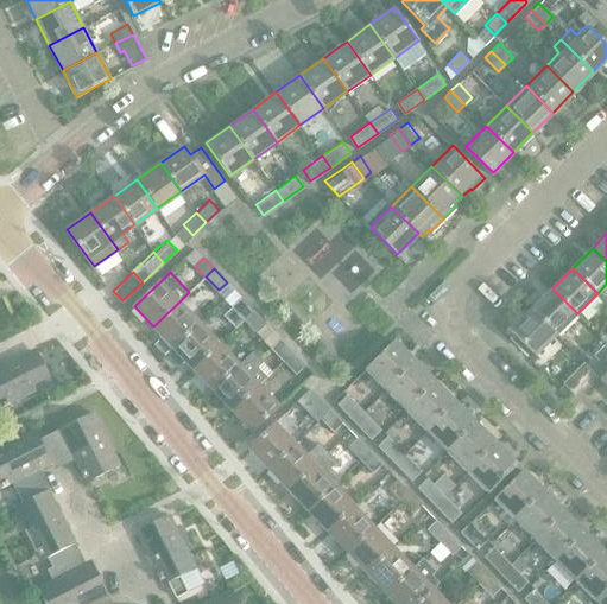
[(552,288),(532,309),(557,334),(577,313),(552,288)]
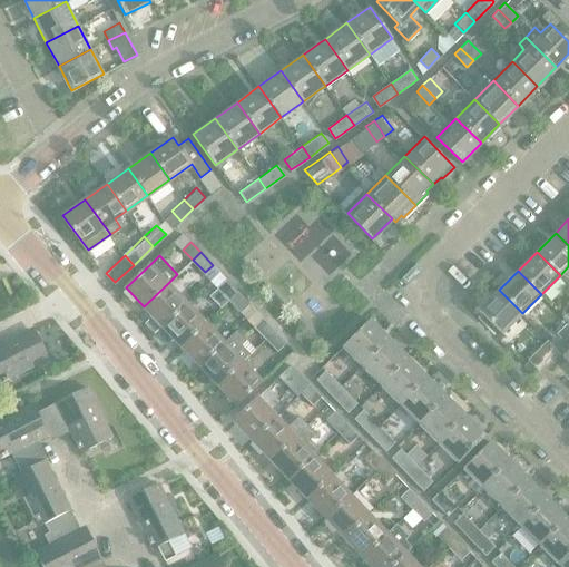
[(219,289),(228,299),(237,291),(227,281),(219,289)]
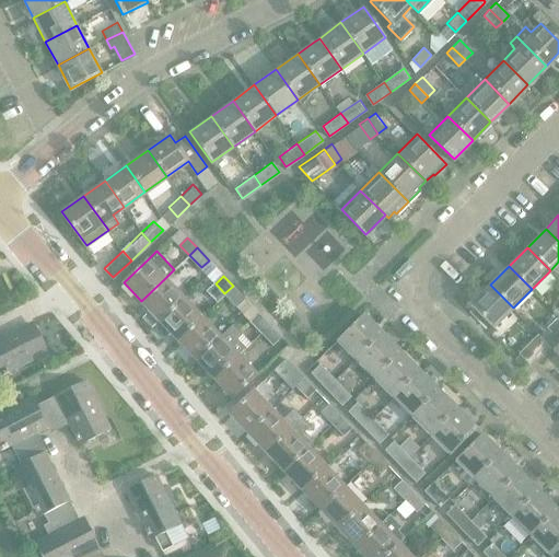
[(141,301),(159,320),(183,297),(165,278),(141,301)]
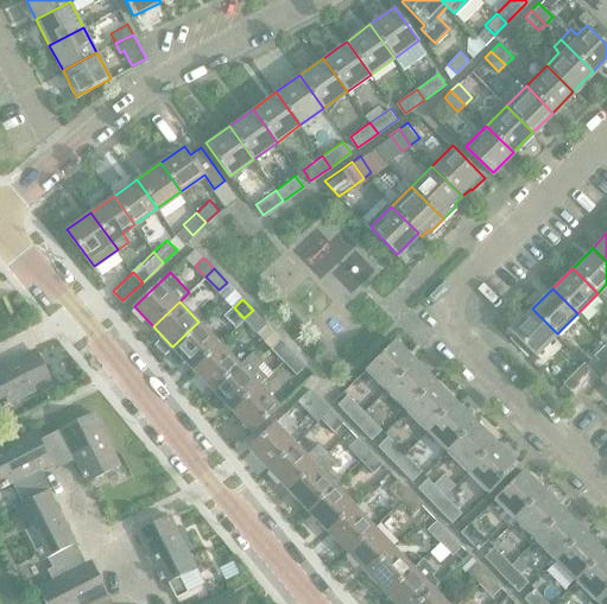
[(537,354),(557,334),(532,309),(512,329),(537,354)]
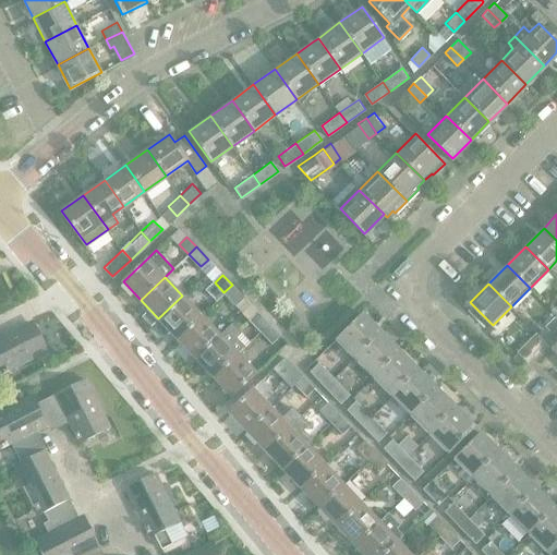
[(244,298),(232,285),(223,292),(237,305),(244,298)]
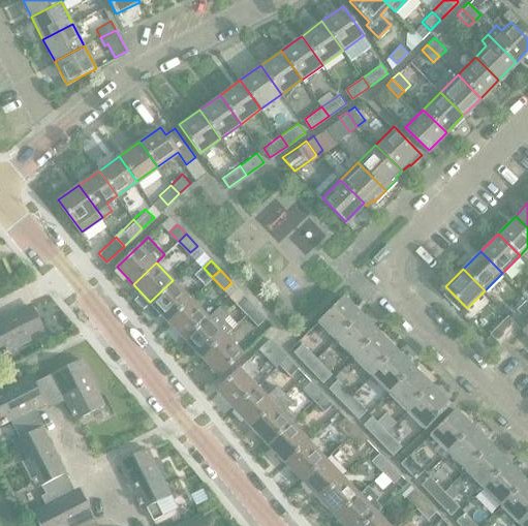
[(150,302),(167,319),(190,299),(173,280),(150,302)]
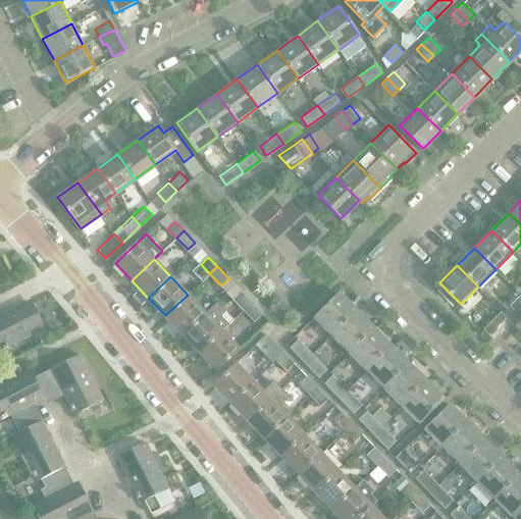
[(313,315),(330,333),(356,309),(337,291),(313,315)]
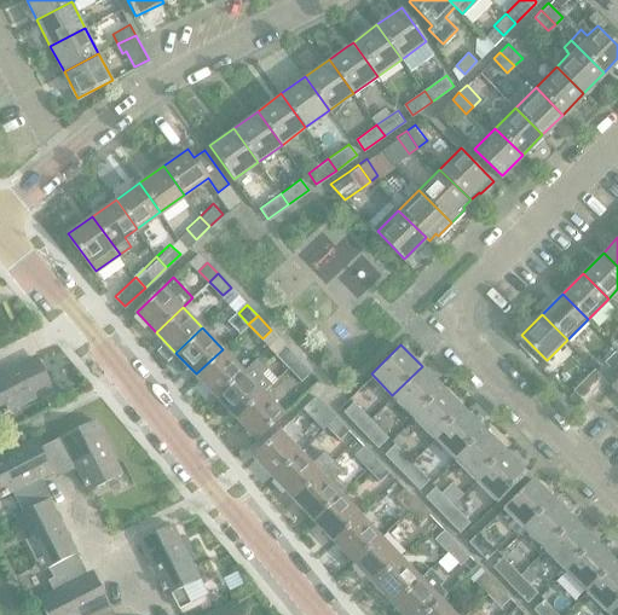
[(277,355),(289,366),(298,359),(287,347),(277,355)]
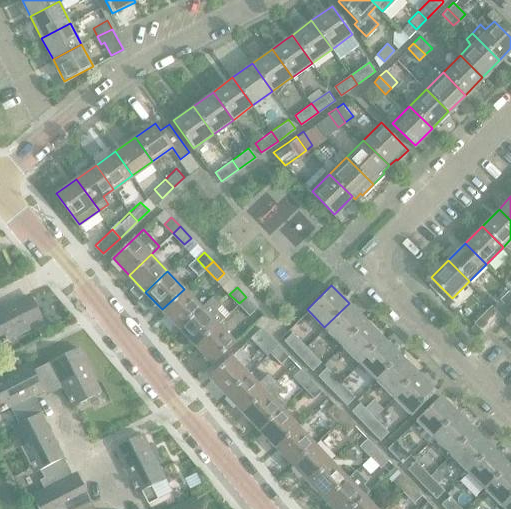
[(507,306),(510,302),(510,288),(509,287),(499,297),(507,306)]
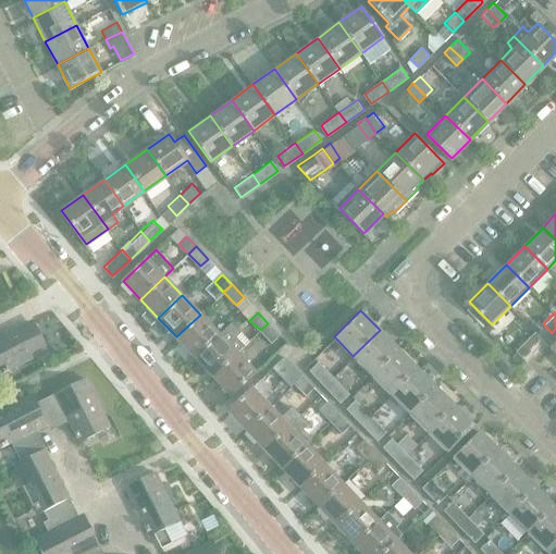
[(176,336),(195,356),(218,333),(200,315),(176,336)]
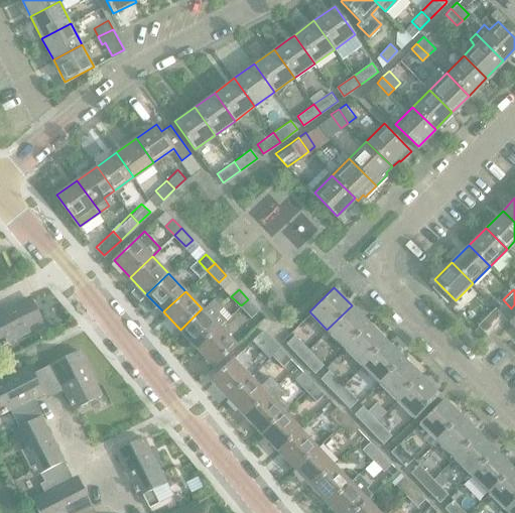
[(0,344),(43,323),(29,294),(0,308),(0,344)]
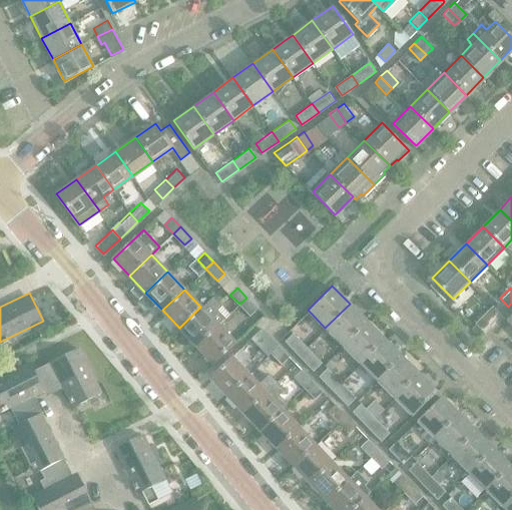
[(179,328),(196,345),(217,325),(223,320),(214,310),(219,304),(212,296),(200,307),(179,328)]
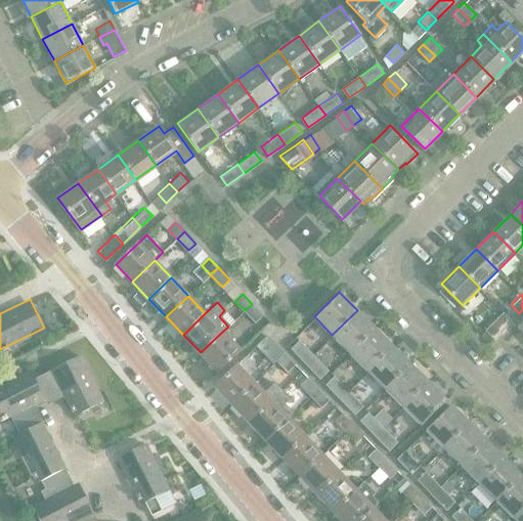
[(263,315),(252,304),(245,310),(256,322),(263,315)]
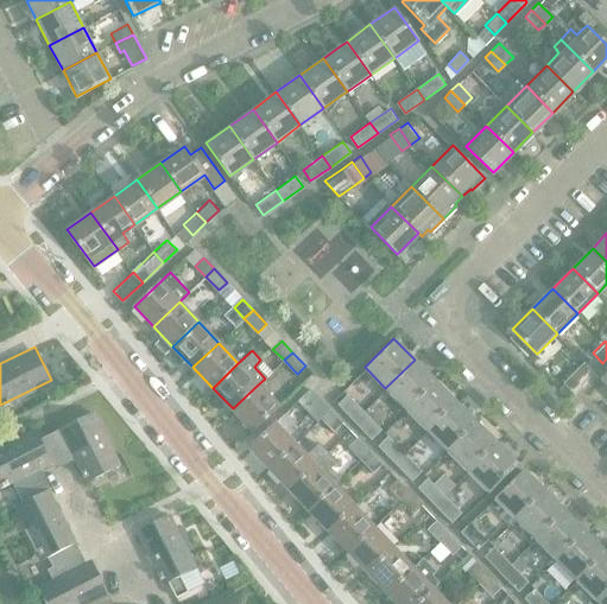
[(385,388),(405,408),(435,380),(415,360),(385,388)]
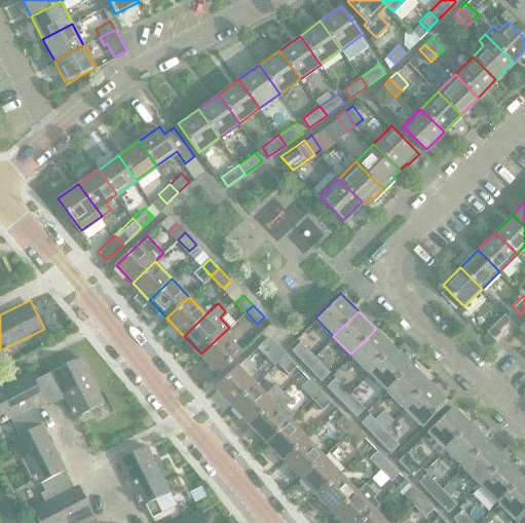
[(498,338),(515,321),(505,312),(489,329),(498,338)]
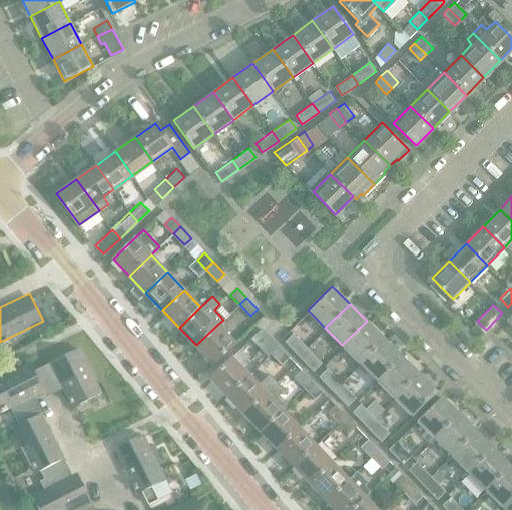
[(342,345),(360,363),(384,338),(367,321),(342,345)]
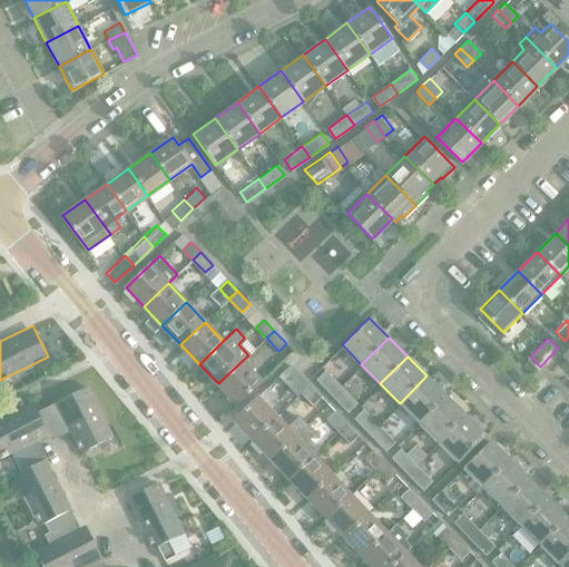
[(261,380),(242,361),(218,383),(236,402),(261,380)]
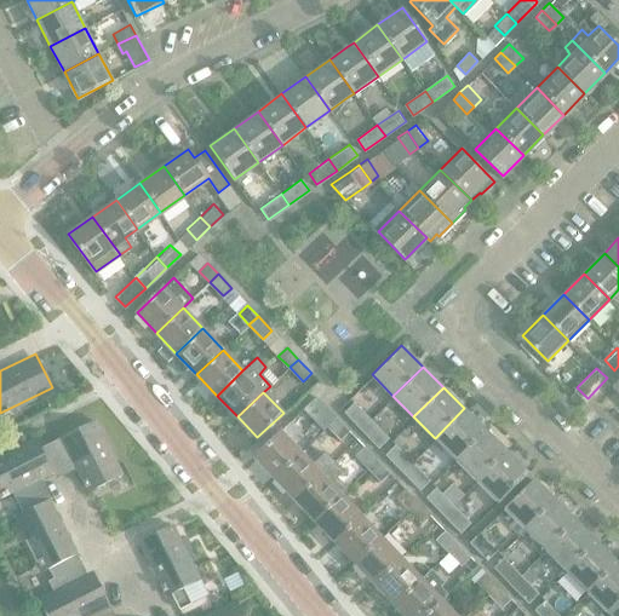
[(322,430),(327,425),(337,415),(317,396),(303,409),(322,430)]
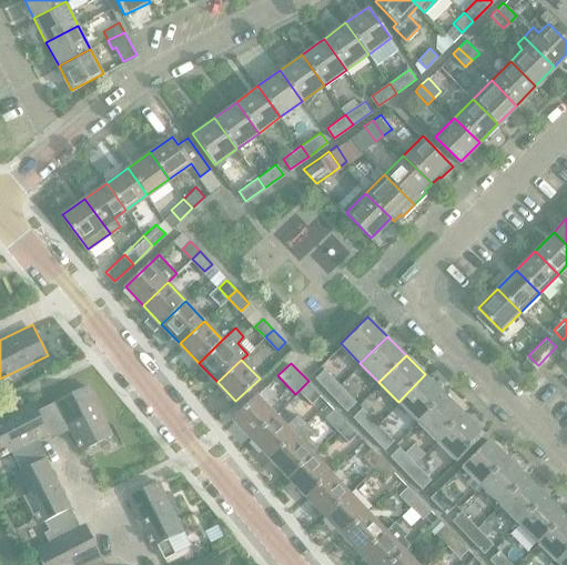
[(319,381),(330,393),(340,383),(324,367),(319,373),(315,376),(319,381)]
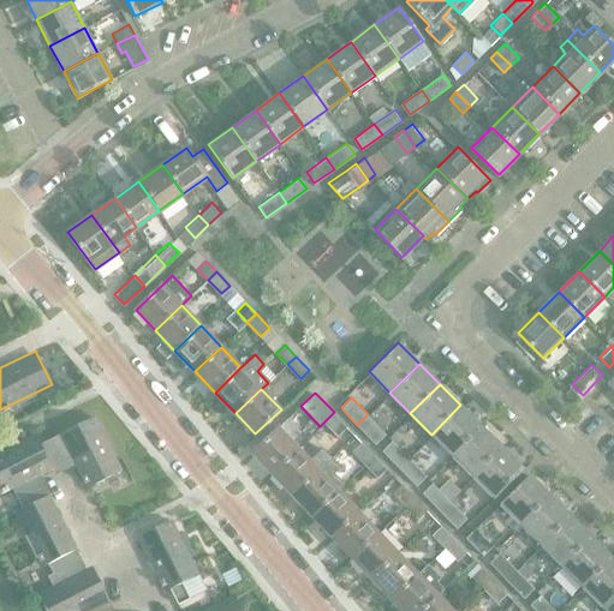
[(431,435),(452,455),(481,426),(460,405),(431,435)]
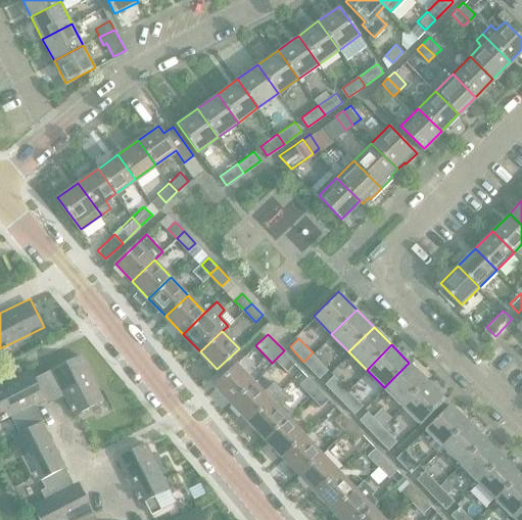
[(293,361),(284,350),(276,359),(287,371),(293,365),(294,365),(295,363),(293,361)]
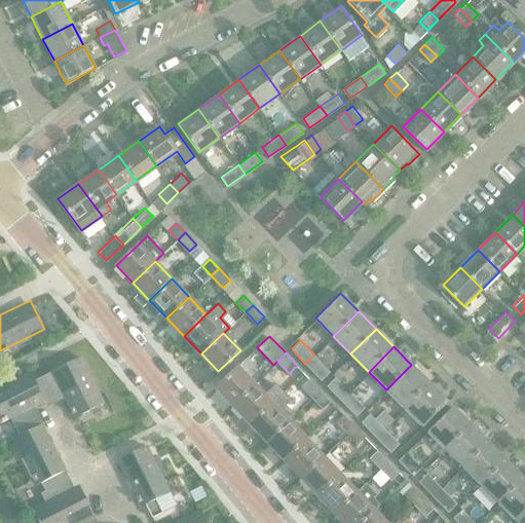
[(329,370),(314,355),(305,364),(321,379),(329,370)]
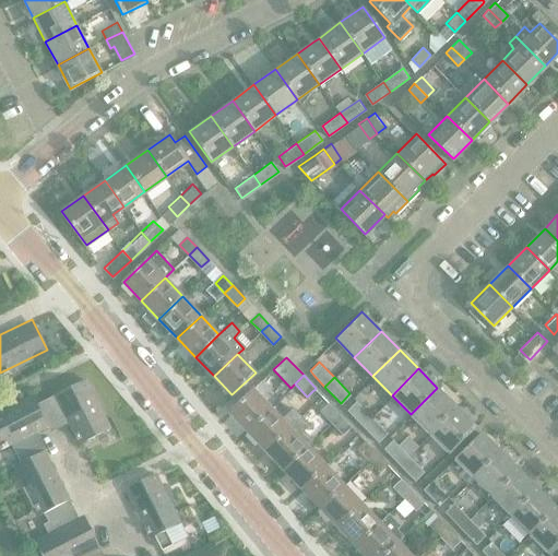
[(84,378),(35,403),(47,424),(50,432),(69,422),(79,441),(109,426),(84,378)]
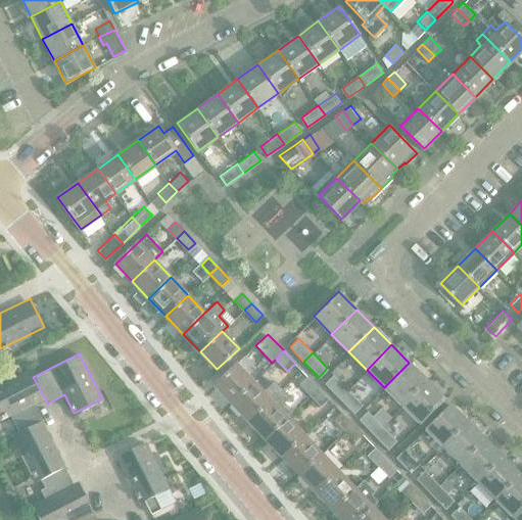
[(384,387),(401,405),(426,380),(409,363),(384,387)]
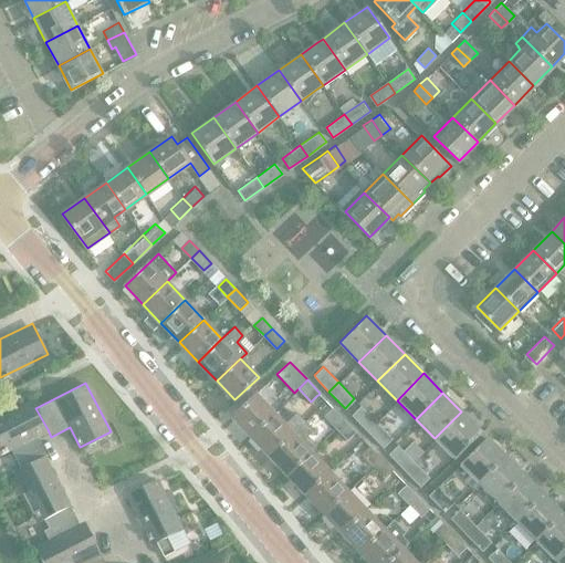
[(232,417),(250,436),(273,413),(255,395),(232,417)]
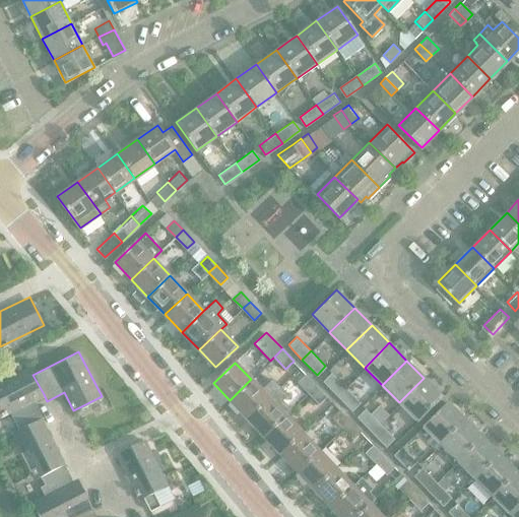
[(29,367),(0,381),(0,416),(10,411),(20,430),(41,418),(43,417),(34,399),(44,394),(33,375),(29,367)]
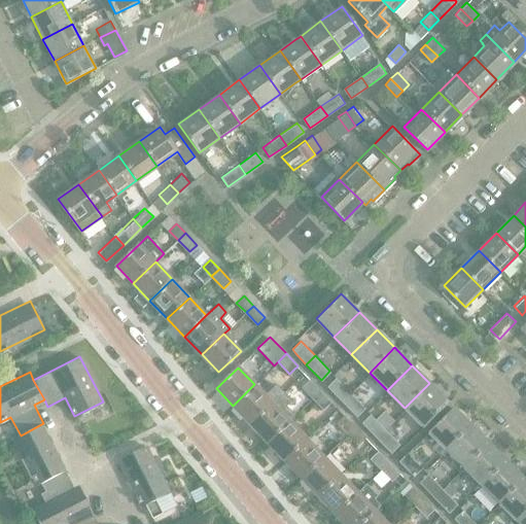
[(301,386),(312,397),(320,389),(310,379),(310,378),(301,386)]
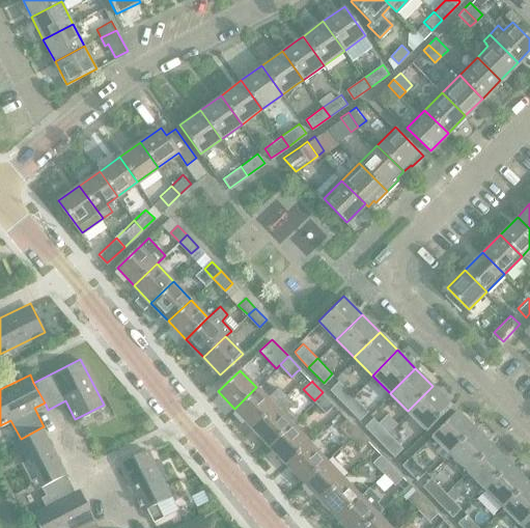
[(330,389),(344,405),(354,396),(338,381),(330,389)]
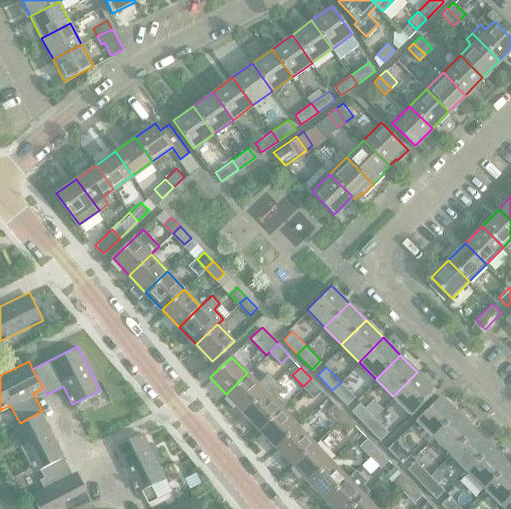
[(226,394),(243,412),(275,380),(267,372),(256,383),(247,373),(226,394)]
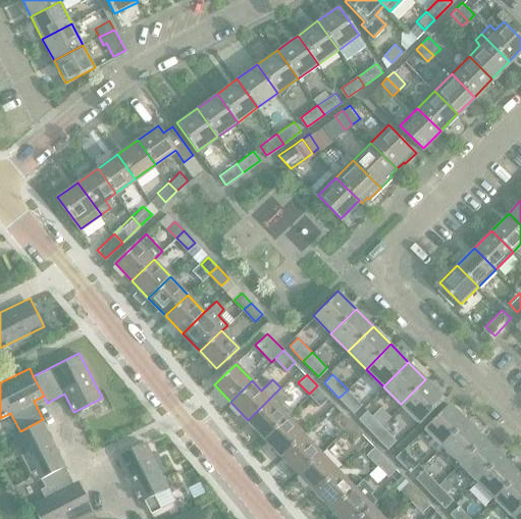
[(444,398),(425,379),(401,404),(419,422),(444,398)]
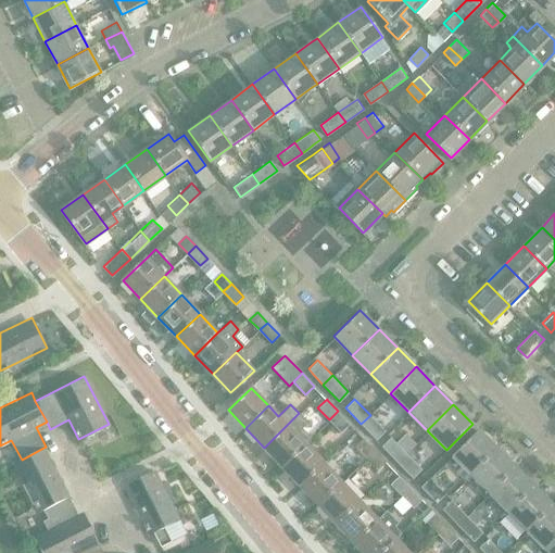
[(350,424),(338,411),(329,419),(341,432),(350,424)]
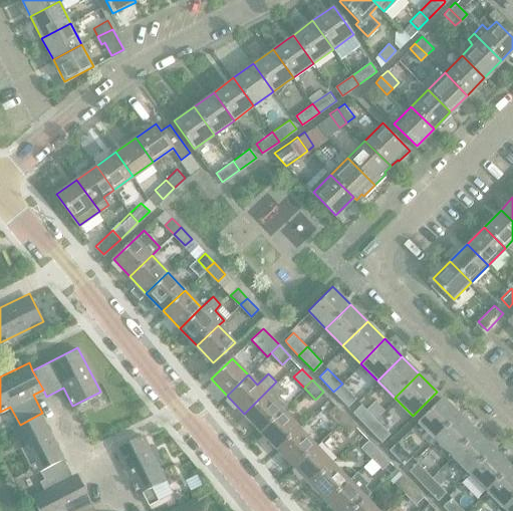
[(244,414),(260,431),(281,410),(287,404),(279,396),(284,391),(276,381),(244,414)]
